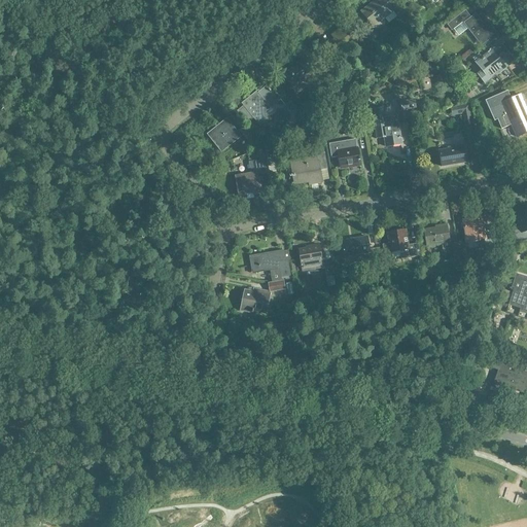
[(374,27),(384,19),(389,24),(397,18),(398,18),(406,11),(395,0),(393,0),(389,4),(385,0),(378,0),(362,12),(374,27)]
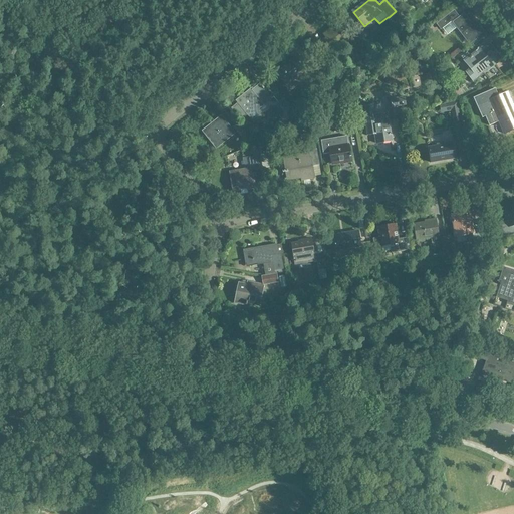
[(465,15),(460,18),(454,11),(436,25),(441,31),(453,21),(454,22),(453,23),(469,45),(477,39),(479,41),(487,35),(476,22),(472,25),(465,15)]
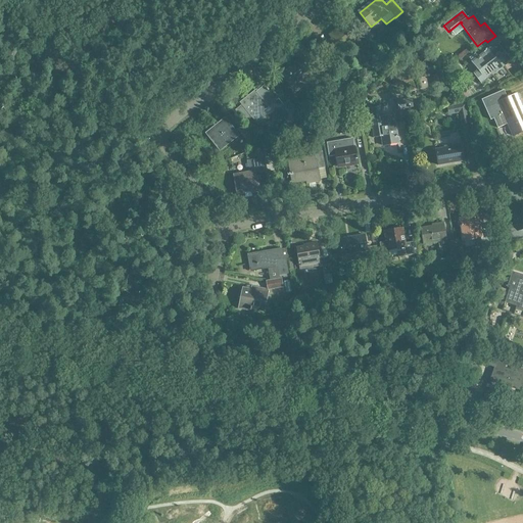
[(475,75),(482,84),(511,61),(498,46),(494,50),(492,48),(490,48),(484,53),(485,55),(474,63),(480,72),(475,75)]
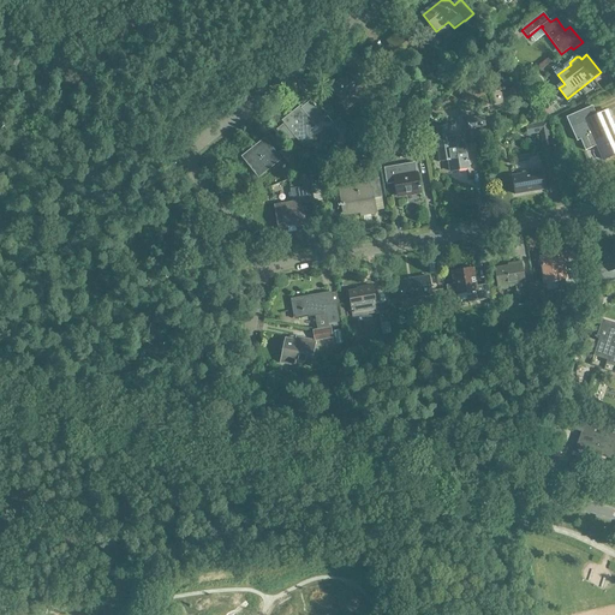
[(332,88),(344,103),(369,83),(357,67),(348,73),(348,75),(332,88)]
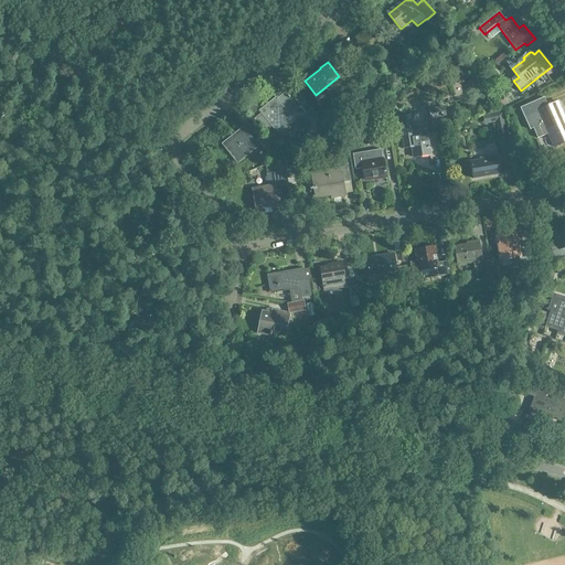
[(351,89),(358,85),(349,74),(342,78),(351,89)]
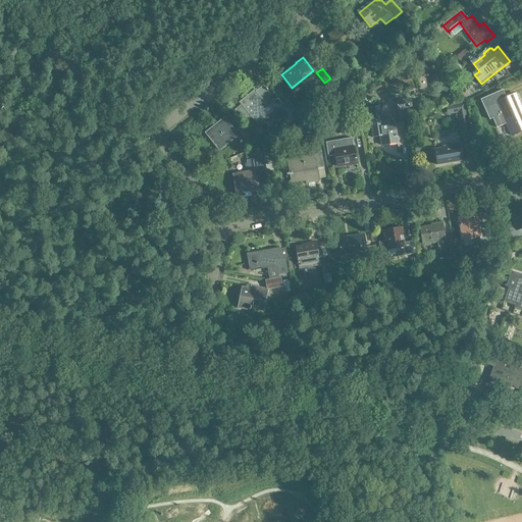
[(497,75),(500,84),(509,80),(506,71),(497,75)]
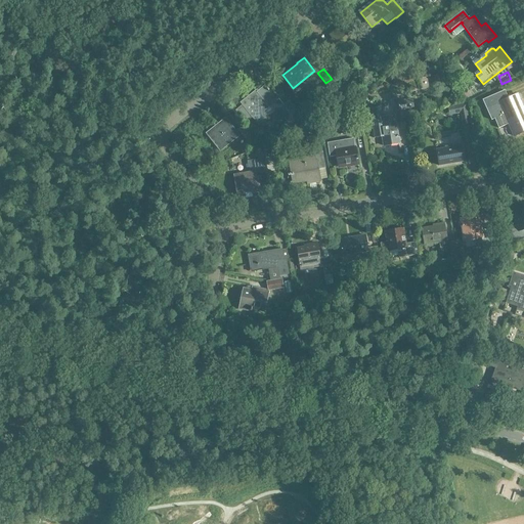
[(445,93),(442,76),(434,77),(437,94),(445,93)]
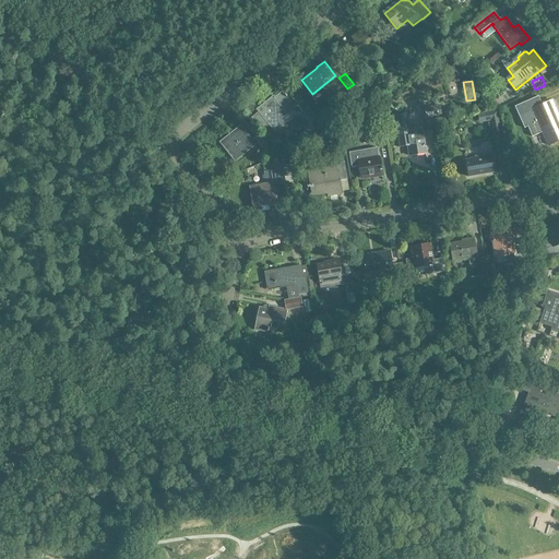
[(349,107),(364,96),(356,87),(343,98),(349,107)]
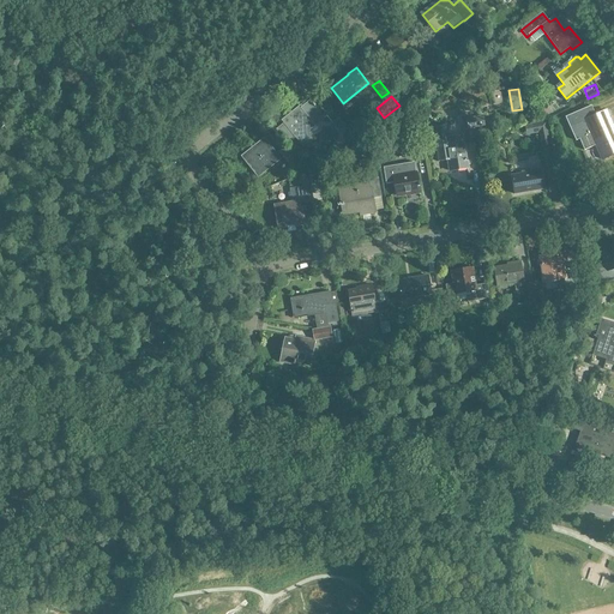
[(312,134),(309,131),(325,119),(311,101),(295,114),(294,113),(283,121),(286,124),(278,130),(289,144),(296,137),(304,146),(312,139),(309,137),(312,134)]
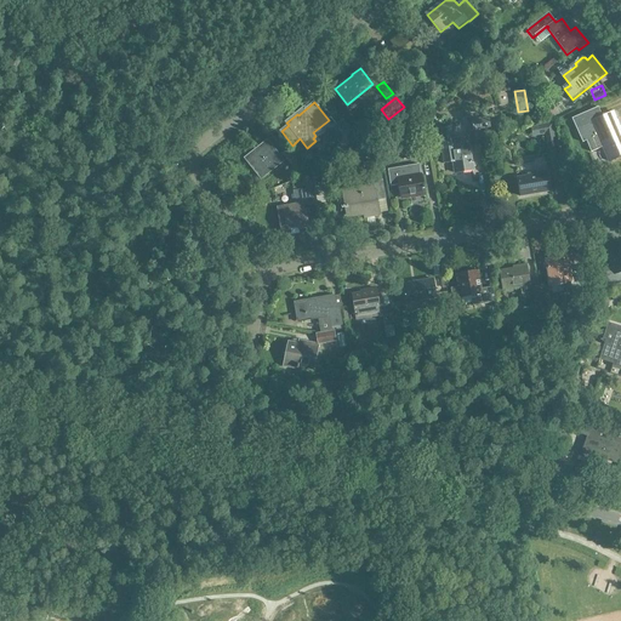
[(620,127),(615,113),(603,118),(598,108),(573,119),(582,143),(587,141),(592,153),(604,147),(610,163),(620,157),(620,127)]
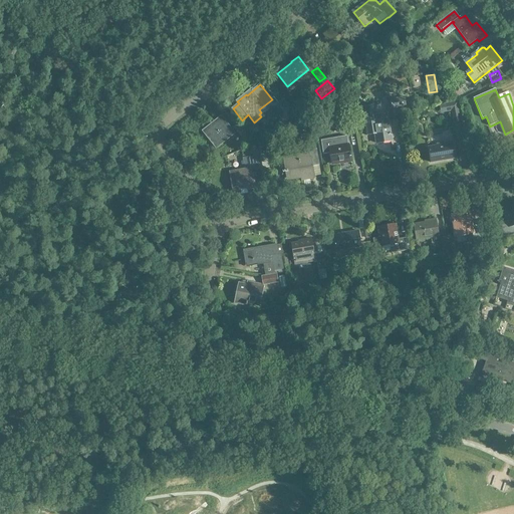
[(386,98),(389,117),(398,116),(397,108),(408,106),(406,97),(396,99),(396,96),(386,98)]
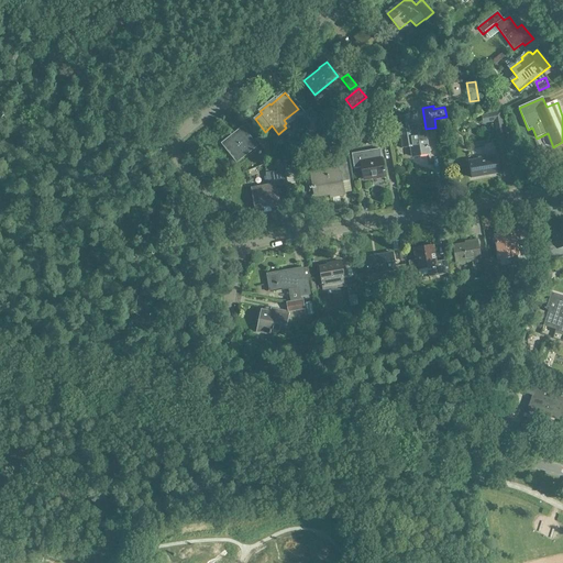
[(305,112),(315,124),(319,121),(310,109),(305,112)]
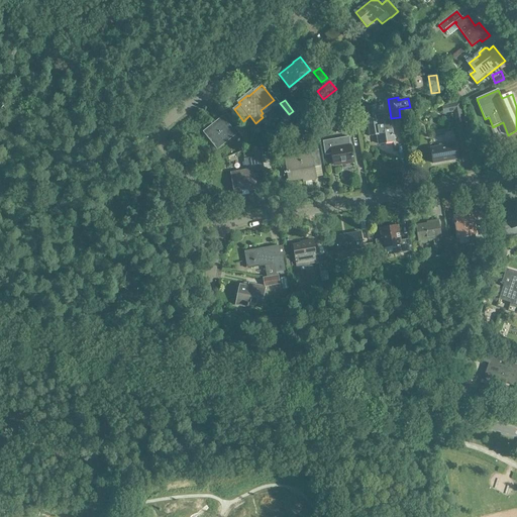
[(348,113),(339,102),(332,108),(341,119),(348,113)]
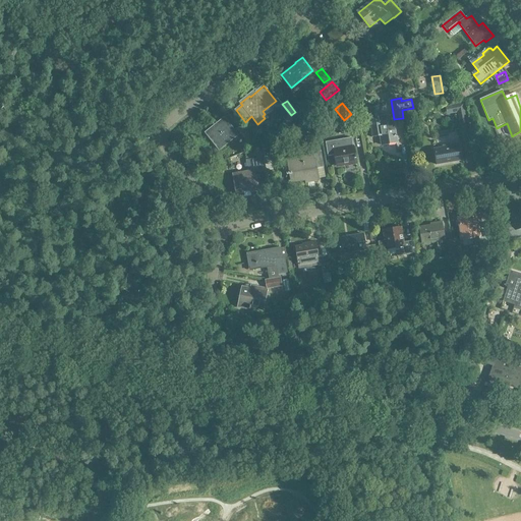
[(460,124),(468,123),(464,103),(446,107),(448,115),(458,113),(460,124)]
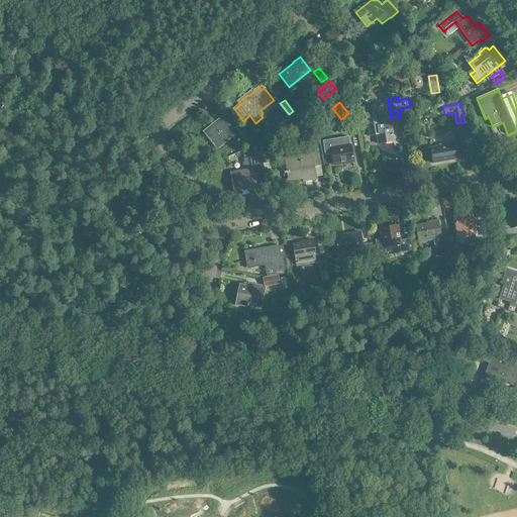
[(366,108),(370,135),(378,134),(380,144),(395,142),(393,129),(394,129),(393,124),(392,123),(390,114),(379,116),(378,106),(366,108)]
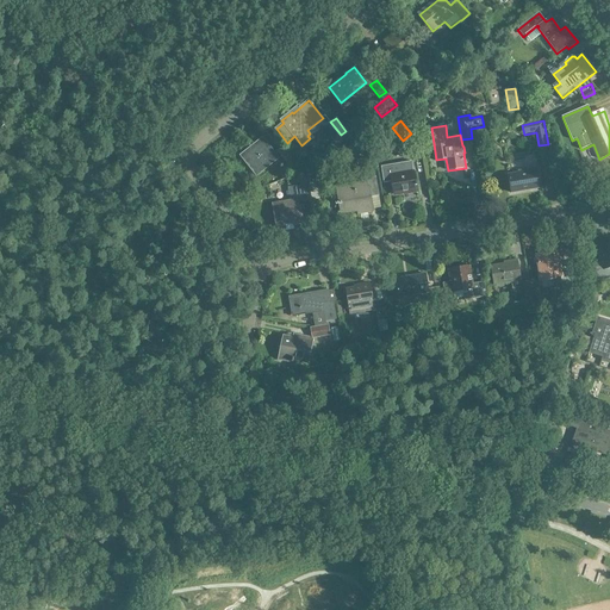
[(280,159),(263,138),(241,156),(257,176),(280,159)]
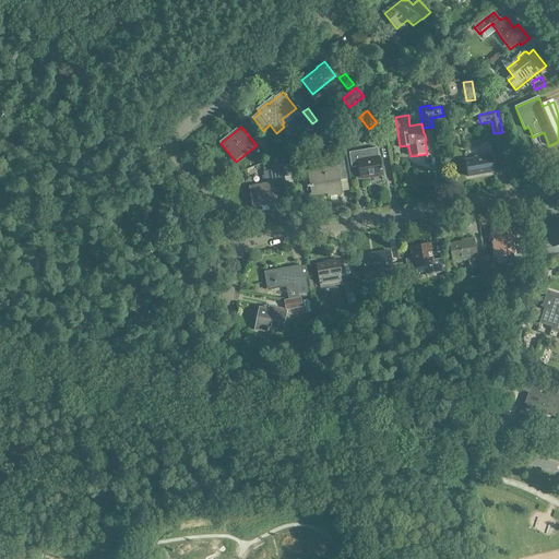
[(274,153),(268,145),(263,149),(270,156),(274,153)]
